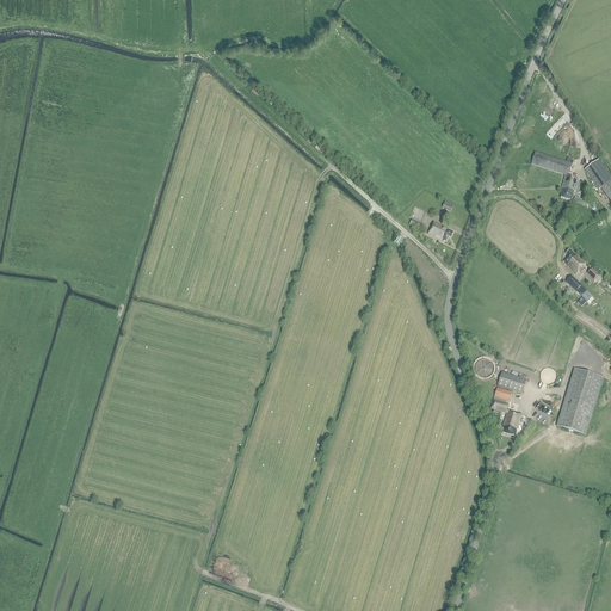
[(576,192),(580,180),(568,177),(573,160),(567,158),(566,162),(535,153),(531,165),(565,176),(561,187),(563,189),(560,198),(571,202),(574,192),(576,192)]
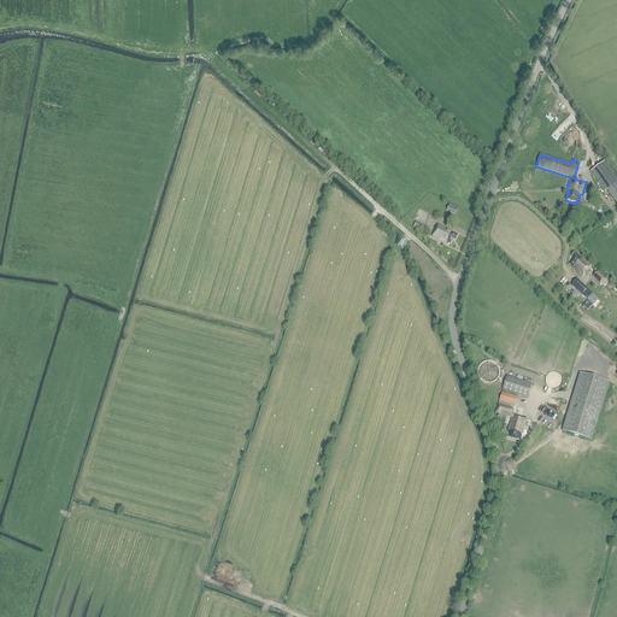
[(605,193),(606,191),(616,184),(616,183),(616,180),(605,163),(591,172),(605,193)]
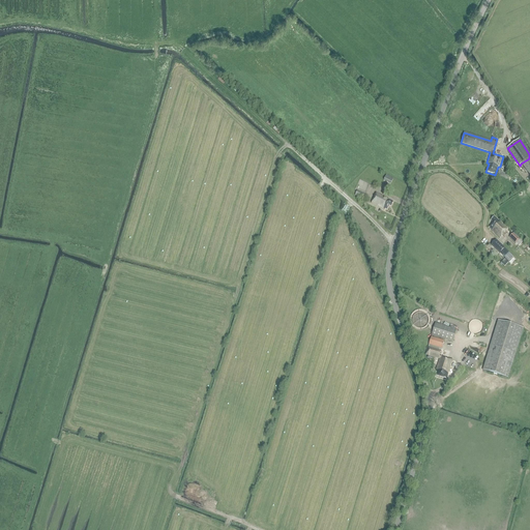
[(529,157),(529,158),(521,164),(529,176),(529,157)]
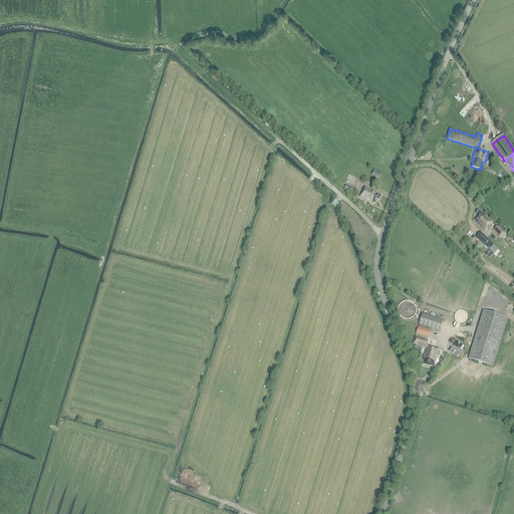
[(378,201),(381,196),(376,194),(376,193),(364,187),(359,197),(372,204),(373,203),(375,204),(377,200),(378,201)]
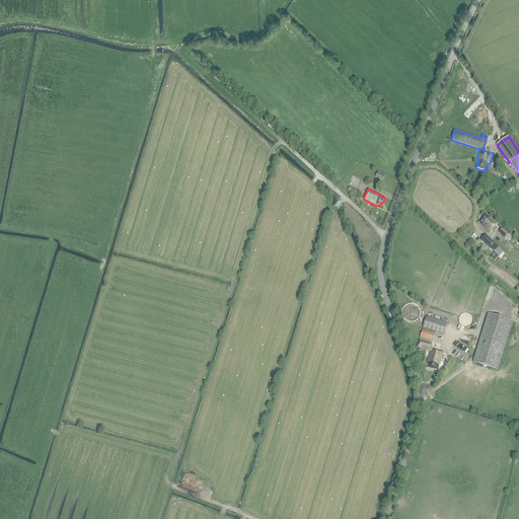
[(478,223),(490,233),(498,225),(489,215),(488,216),(485,212),(480,215),(484,218),(478,223)]
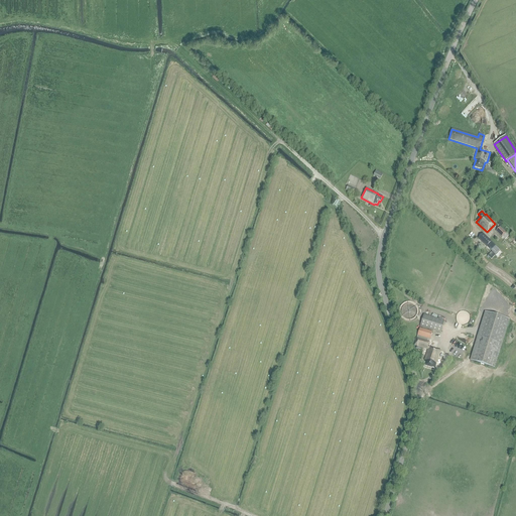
[(501,227),(496,232),(501,237),(506,232),(501,227)]
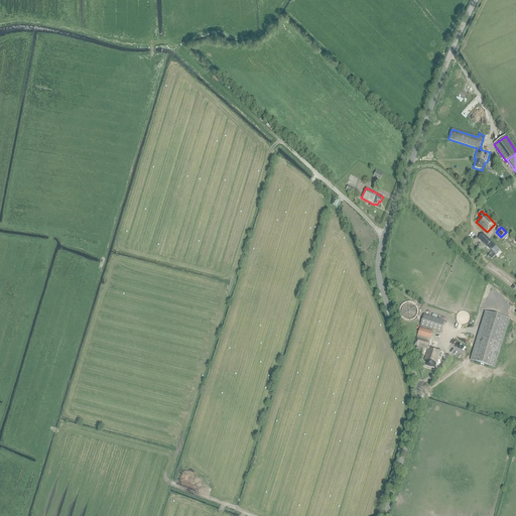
[(491,241),(483,233),(478,239),(486,247),(492,252),(488,256),(491,259),(500,250),(491,241)]
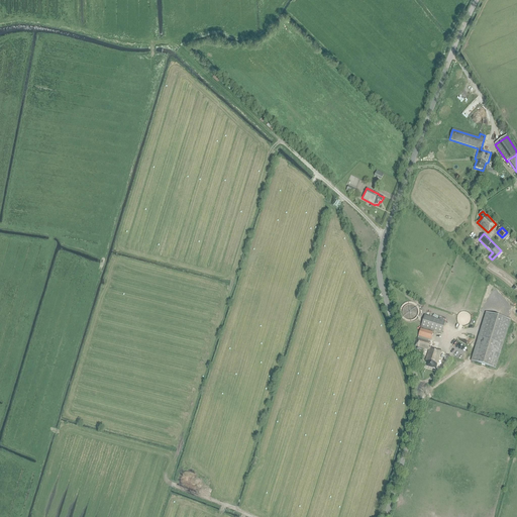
[(485,313),(471,362),(495,369),(509,320),(485,313)]
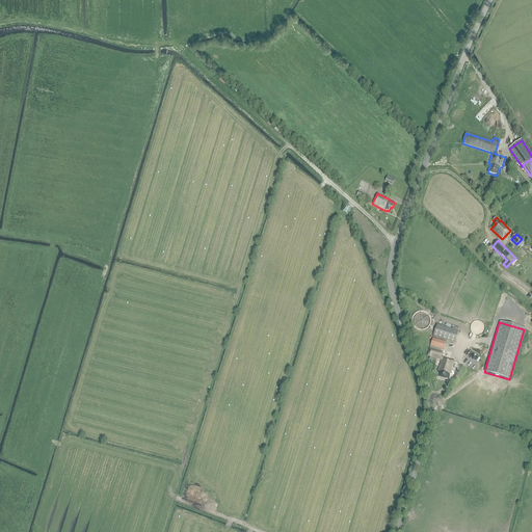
[(433,337),(454,343),(458,330),(436,324),(433,337)]
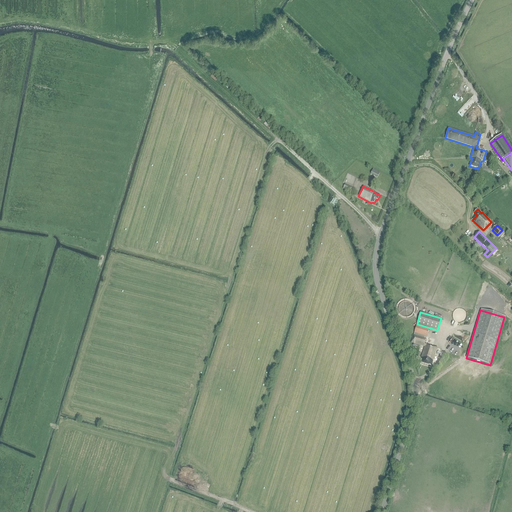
[(416,326),(413,335),(411,343),(424,347),(420,360),(421,360),(420,364),(430,367),(430,366),(434,367),(435,365),(436,363),(441,349),(436,348),(426,345),(426,344),(424,343),(428,330),(416,326)]
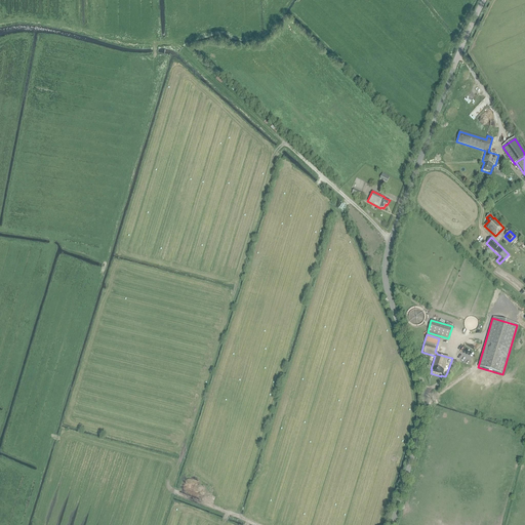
[(455,353),(460,356),(465,349),(459,346),(455,353)]
